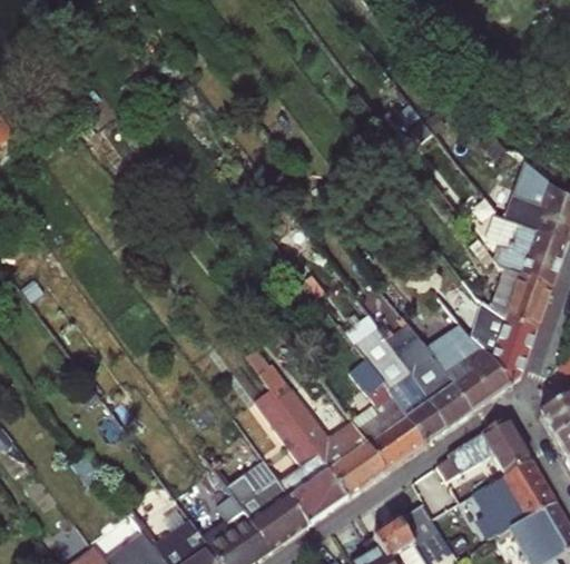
[(485,200),(472,182),(458,194),(471,211),(485,200)]
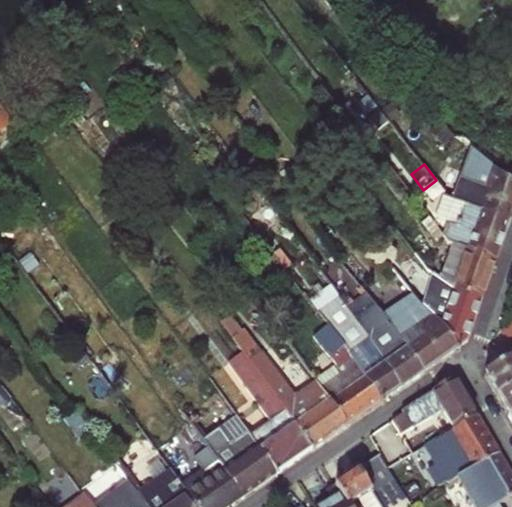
[(452,197),(465,201),(510,216),(511,209),(511,177),(496,164),(489,183),(460,173),(452,197)]
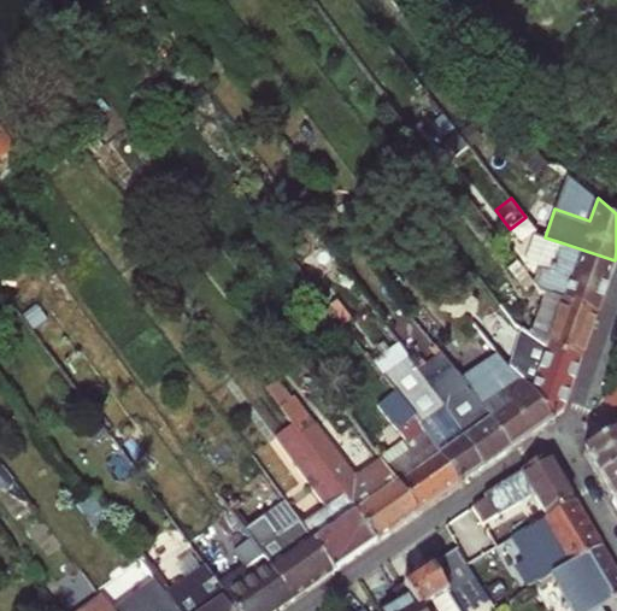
[(535,281),(545,291),(599,307),(615,260),(560,242),(552,266),(541,263),(535,281)]
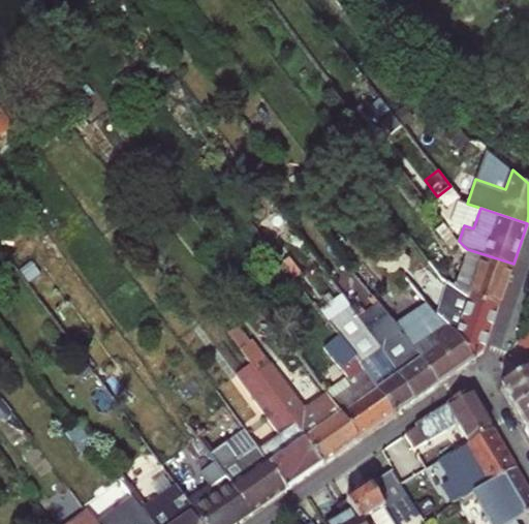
[(459,241),(443,220),(435,227),(450,247),(459,241)]
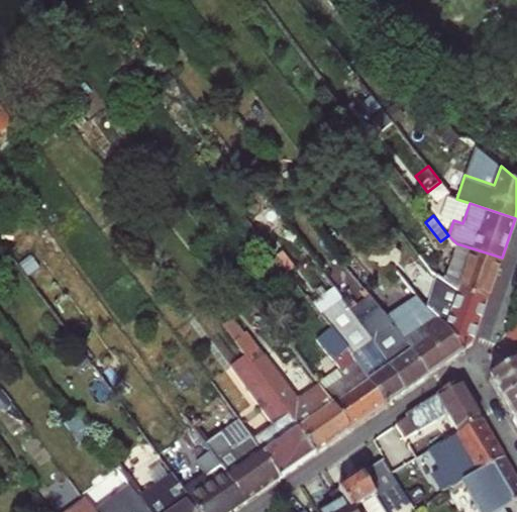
[(502,258),(456,243),(444,279),(458,289),(487,300),(502,258)]
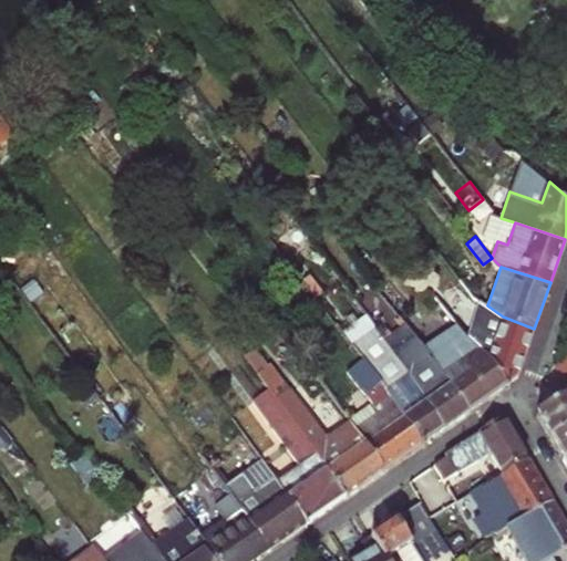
[(384,297),(366,271),(349,283),(369,309),(384,297)]
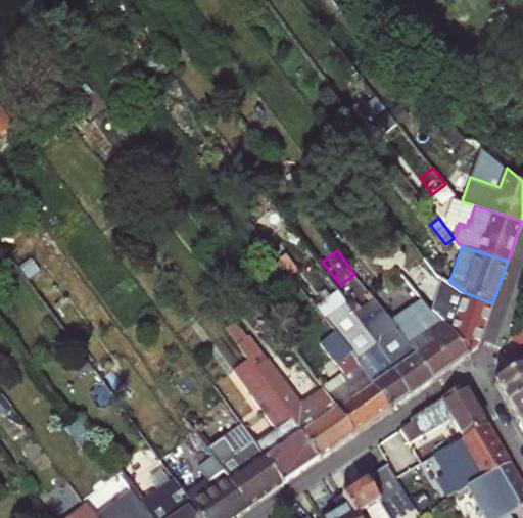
[(296,278),(280,257),(273,263),(289,283),(296,278)]
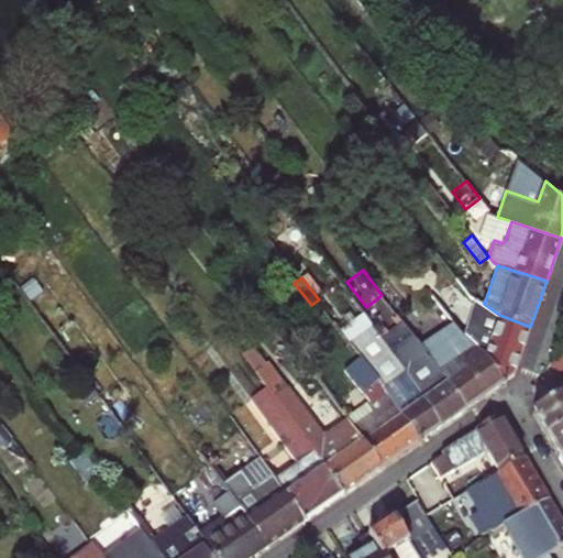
[(484,304),(476,298),(464,331),(472,339),(477,346),(485,353),(505,380),(515,373),(530,327),(499,315),(484,304)]
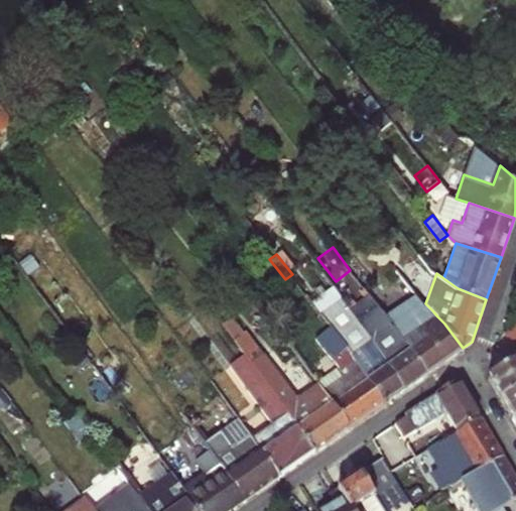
[(390,320),(357,279),(352,285),(363,299),(359,303),(372,320),(377,315),(384,325),(390,320)]
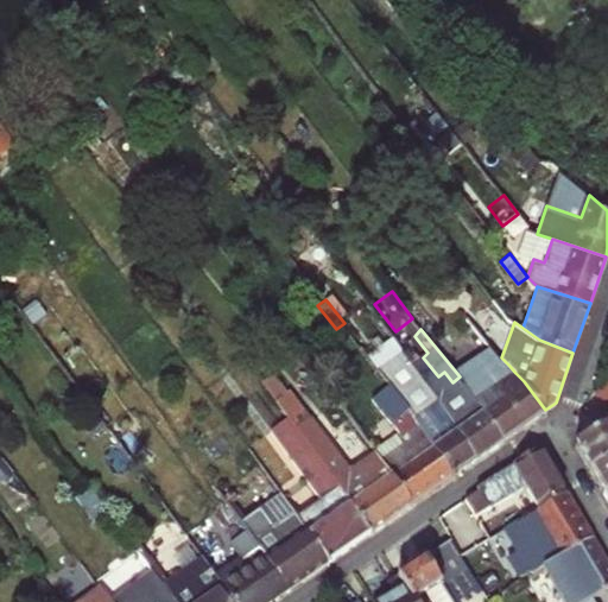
[(372,360),(391,381),(409,404),(453,473),(477,456),(457,428),(450,418),(444,410),(392,335),(367,354),(372,360)]
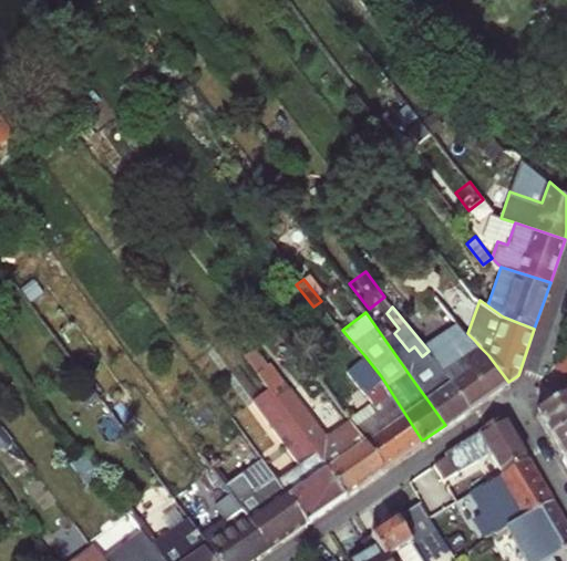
[(342,330),(336,321),(320,333),(331,347),(347,335),(342,330)]
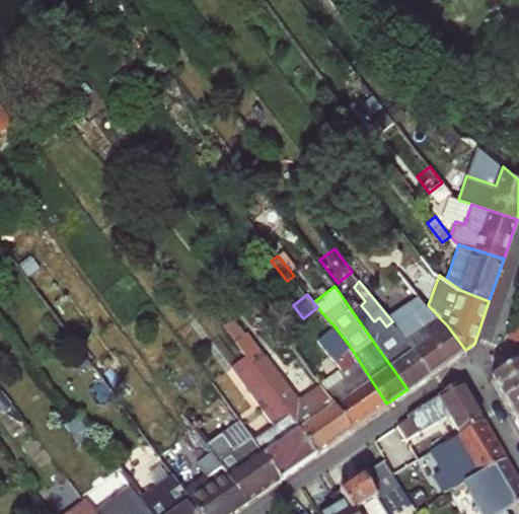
[(408,342),(413,349),(431,373),(465,350),(447,325),(440,318),(435,312),(428,305),(420,297),(390,319),(392,321),(408,342)]
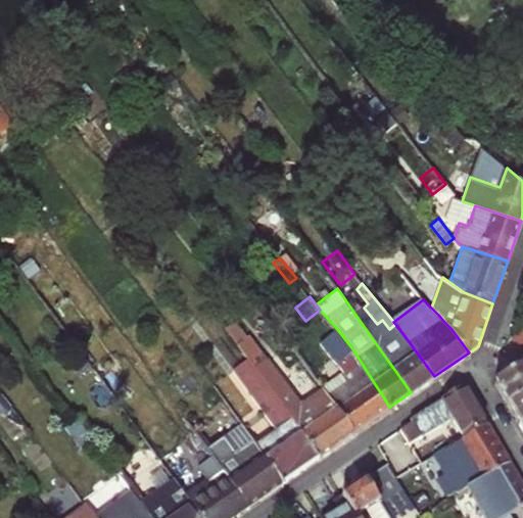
[(522,364),(495,379),(508,401),(522,391),(522,327),(512,334),(509,338),(522,362),(522,364)]
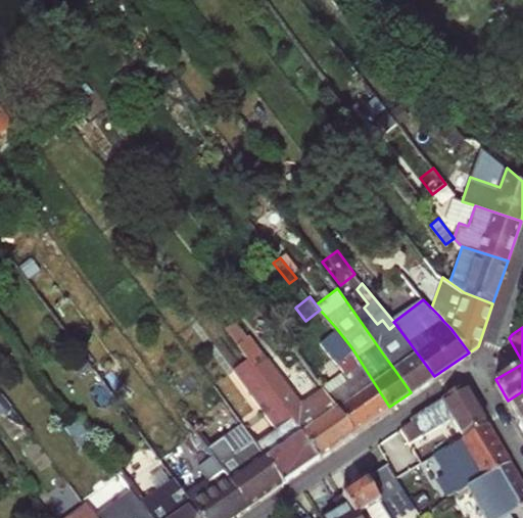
[(322,384),(328,392),(355,430),(389,407),(351,347),(336,328),(320,341),(341,370),(322,384)]
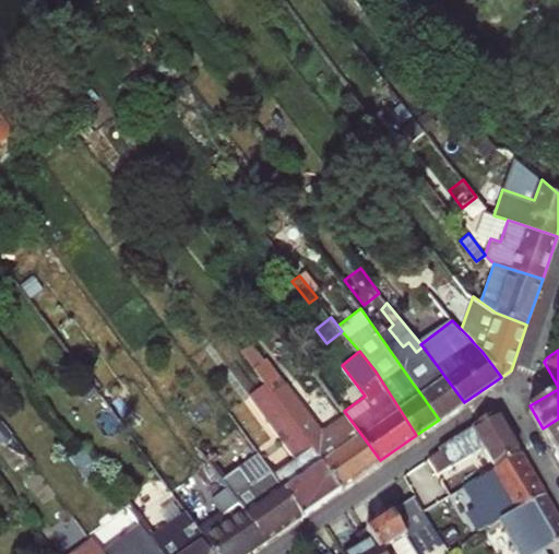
[(264,381),(311,446),(319,455),(319,456),(341,487),(380,460),(351,420),(337,428),(333,422),(317,433),(262,361),(253,367),(264,381)]
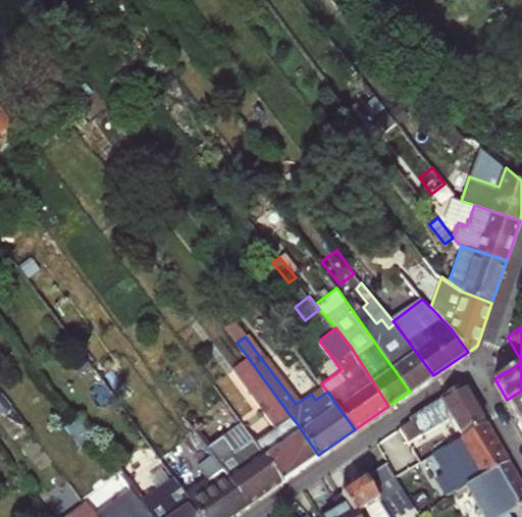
[(410,344),(386,359),(393,367),(415,351),(410,344)]
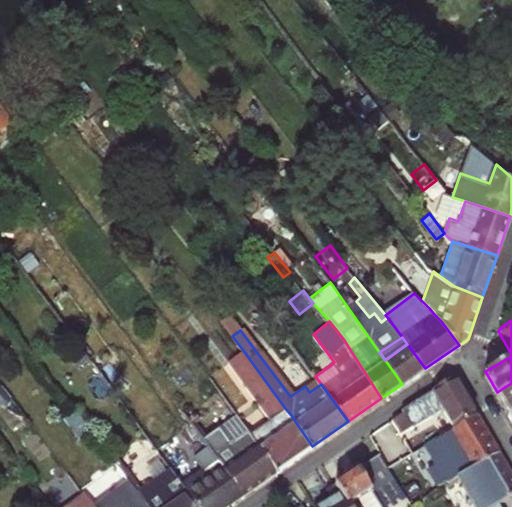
[(407,344),(385,360),(402,384),(425,368),(407,344)]
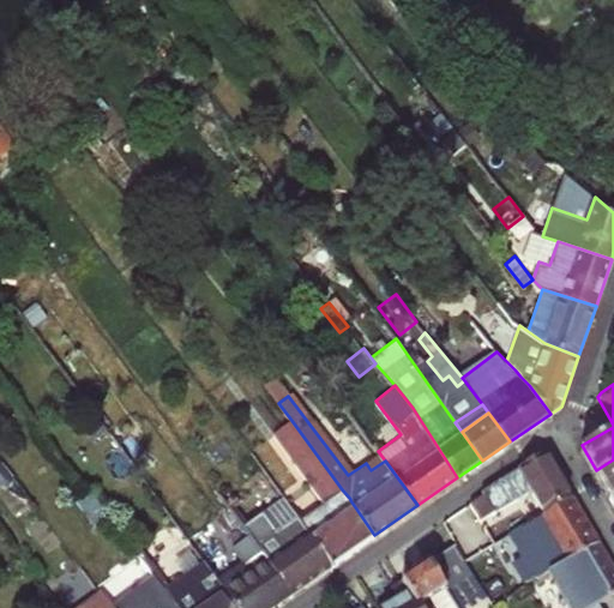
[(342,489),(290,419),(277,428),(301,463),(298,467),(324,503),(342,489)]
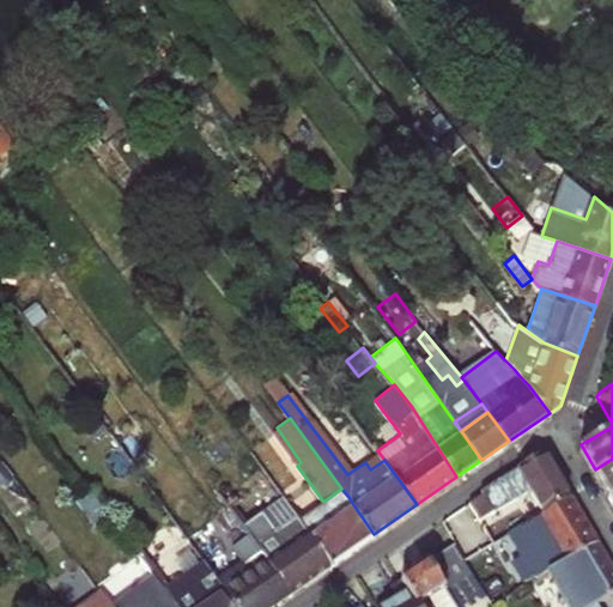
[(516,463),(469,501),(480,517),(530,487),(544,510),(571,493),(545,449),(516,463)]
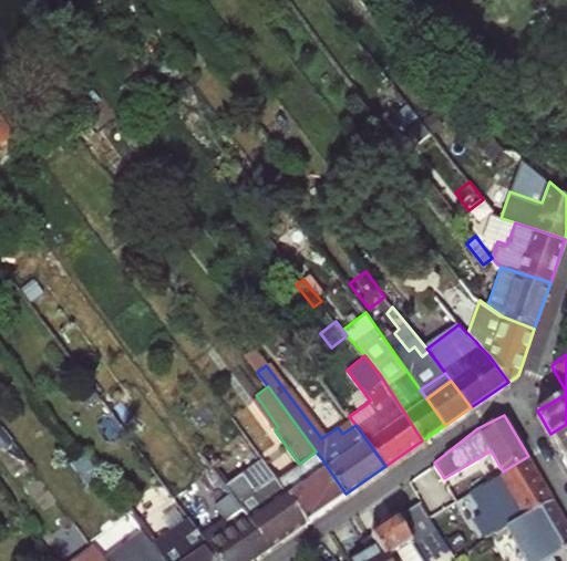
[(566,424),(550,434),(564,456),(566,454),(566,424)]
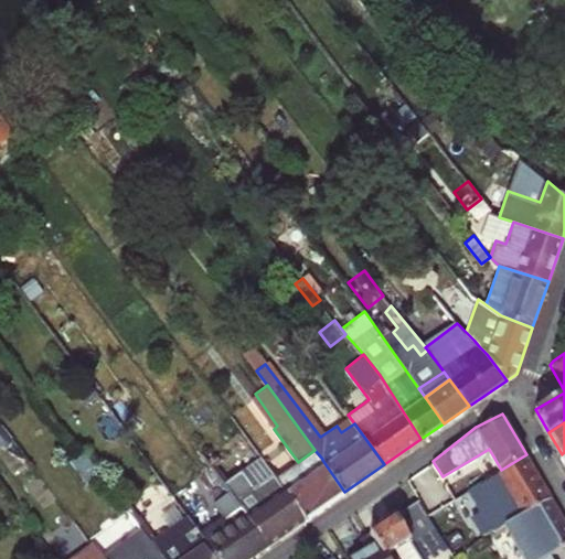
[(226,514),(201,533),(220,558),(246,558),(268,544),(223,482),(194,441),(181,451),(226,514)]
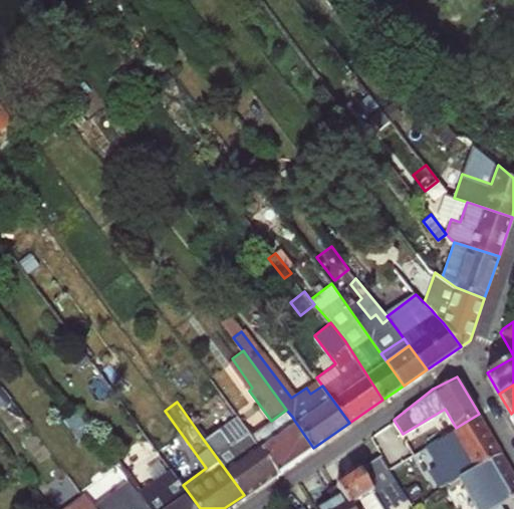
[(92,430),(76,409),(64,418),(80,439),(92,430)]
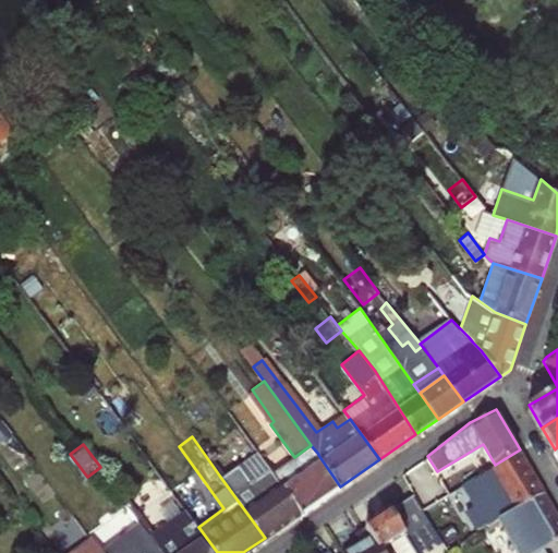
[(520,449),(495,465),(465,483),(477,504),(468,509),(480,529),(499,517),(545,490),(520,449)]
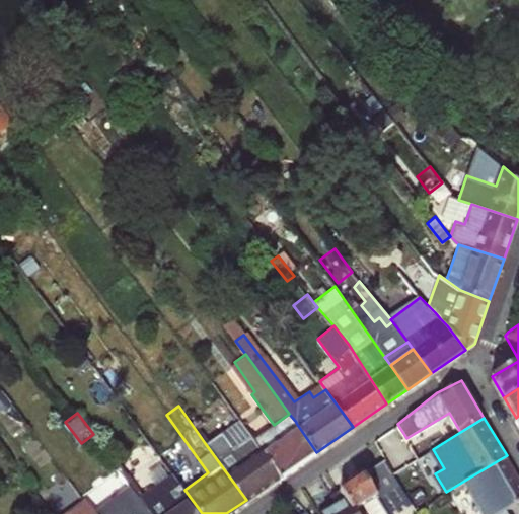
[(285,438),(265,452),(282,476),(316,452),(296,423),(296,422),(282,432),(285,438)]
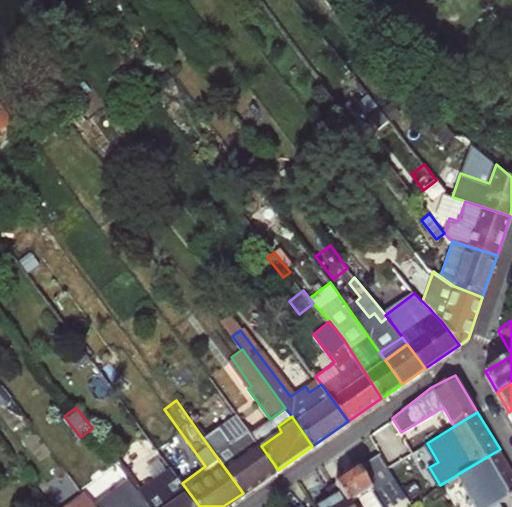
[(220,424),(202,437),(243,493),(278,470),(261,446),(248,428),(231,440),(220,424)]
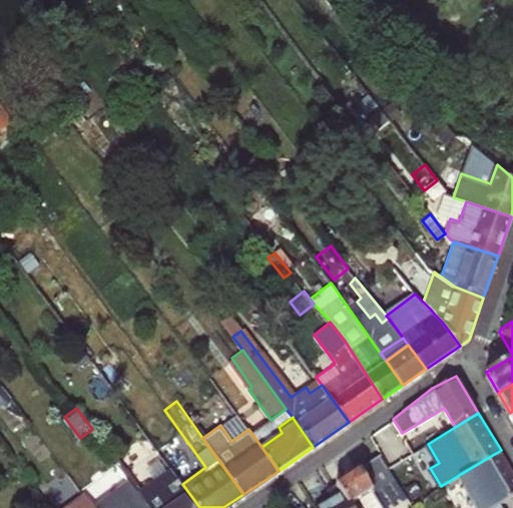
[(512,494),(512,470),(501,450),(459,475),(479,507),(490,507),(499,503),(512,494)]
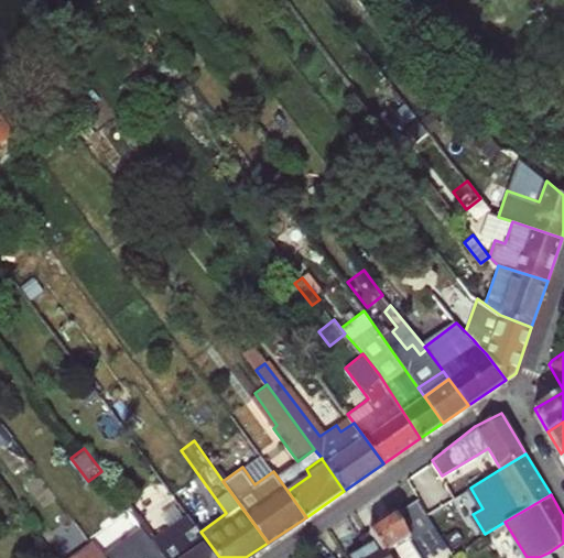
[(219,557),(201,532),(183,507),(148,532),(154,540),(166,557),(219,557)]
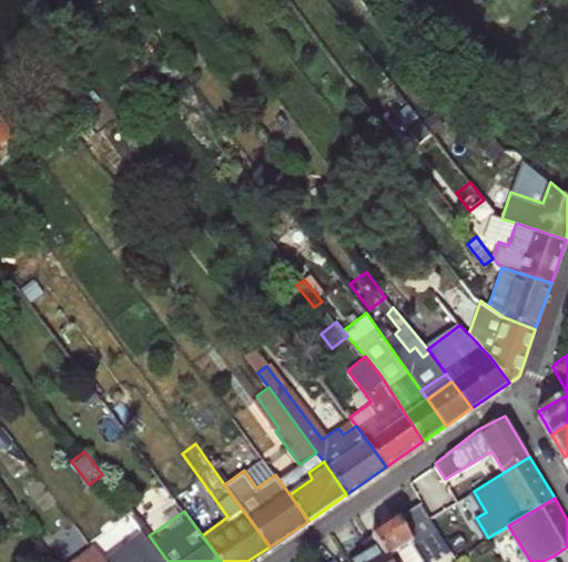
[(424,561),(413,542),(397,518),(373,533),(376,540),(389,561),(424,561)]
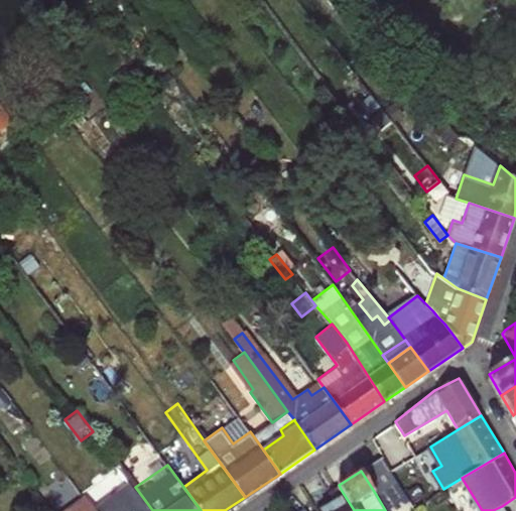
[(330,490),(334,496),(342,491),(339,485),(330,490)]
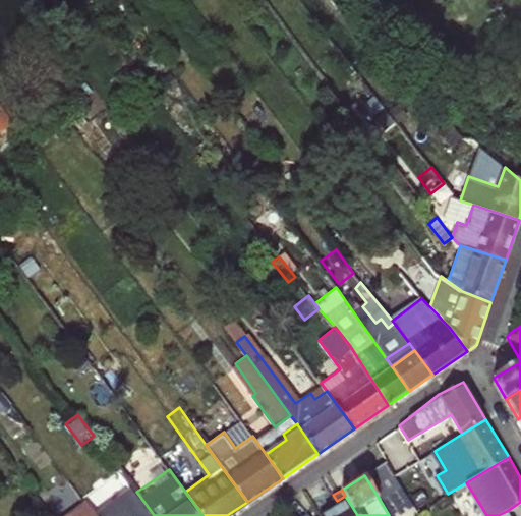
[(357,515),(345,496),(337,501),(341,509),(329,515),(357,515)]
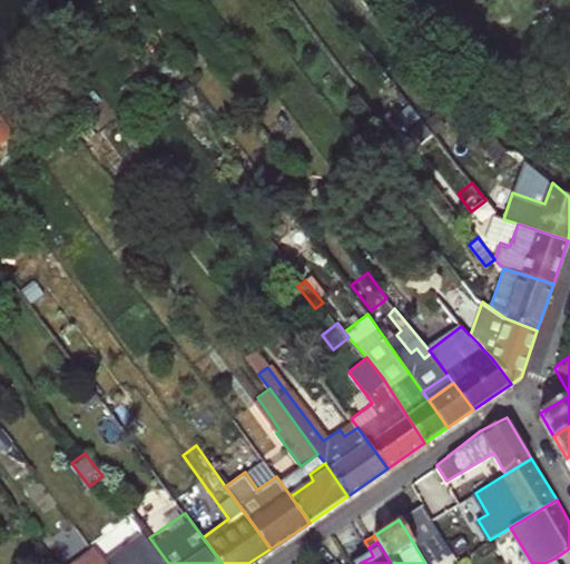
[(168,563),(156,546),(129,563),(168,563)]
